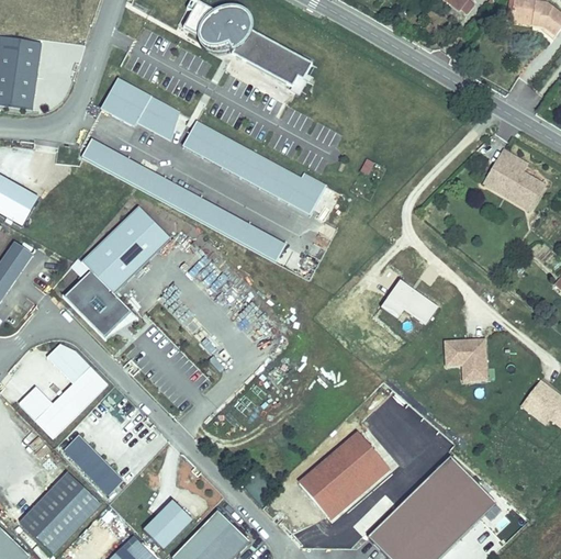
[(312,62),(251,29),(251,24),(250,21),(249,18),(237,12),(239,8),(237,7),(234,6),(232,6),(226,14),(217,10),(199,0),(190,0),(187,7),(193,10),(184,25),(216,42),(220,35),(226,38),(233,48),(235,48),(233,52),(292,84),(301,68),(306,71),(312,62)]
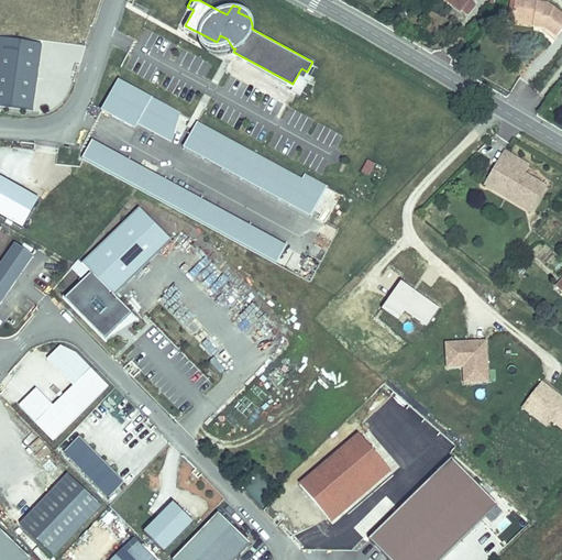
[(485,0),(470,0),(466,4),(476,12),(485,0)]
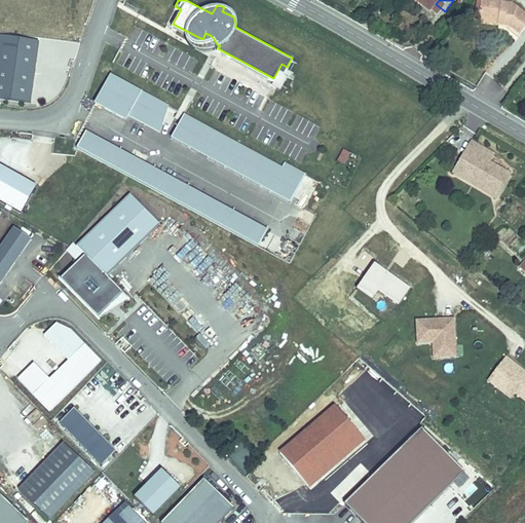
[(524,8),(519,4),(501,0),(485,0),(483,13),(514,21),(512,27),(523,36),(524,34),(524,8)]
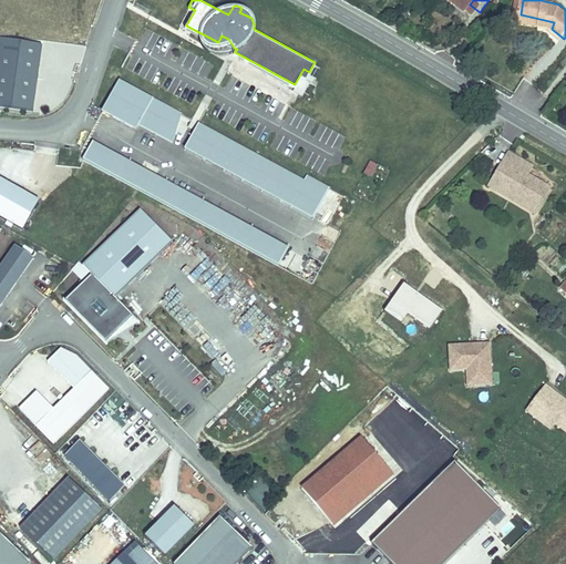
[(228,14),(234,6),(230,6),(227,7),(223,8),(219,10),(228,14)]
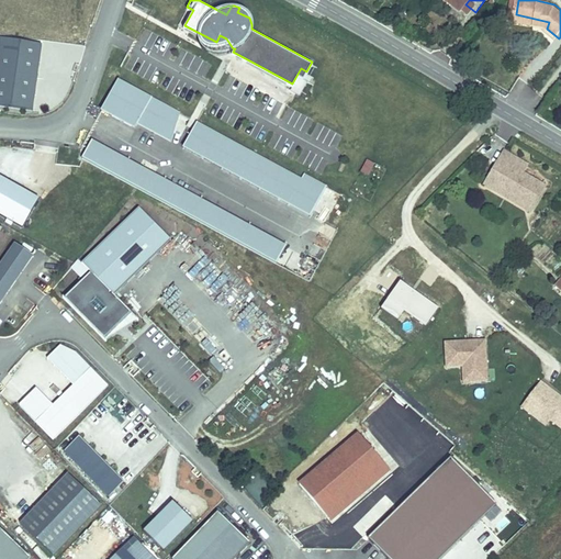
[(237,12),(249,18),(248,15),(247,13),(244,11),(242,9),(239,8),(237,12)]
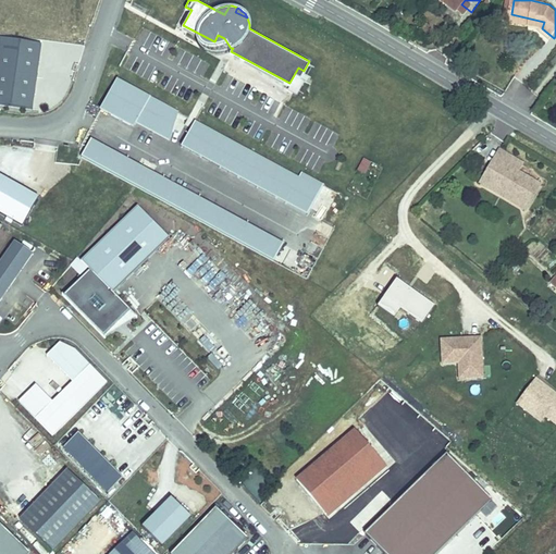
[(544,22),(511,14),(509,21),(542,28),(544,22)]
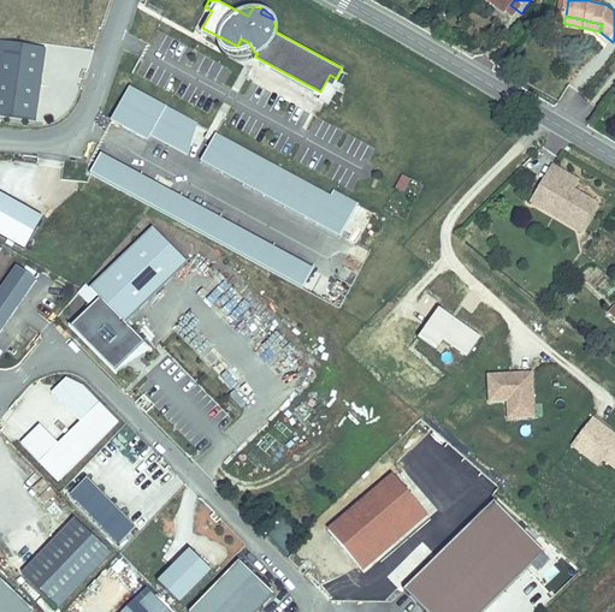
[(237,46),(255,57),(258,53),(255,53),(248,42),(241,39),(237,46)]
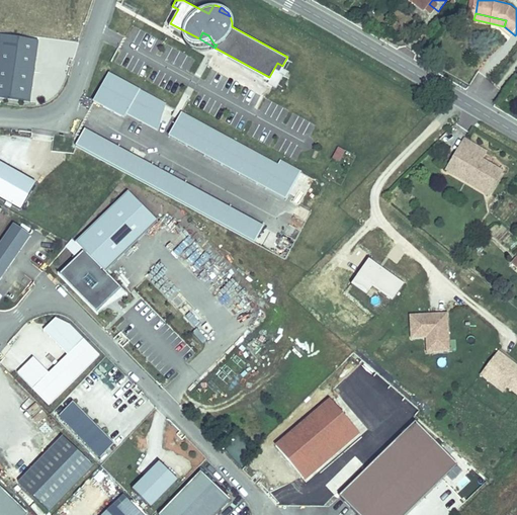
[(0,95),(29,100),(37,39),(0,33),(0,95)]
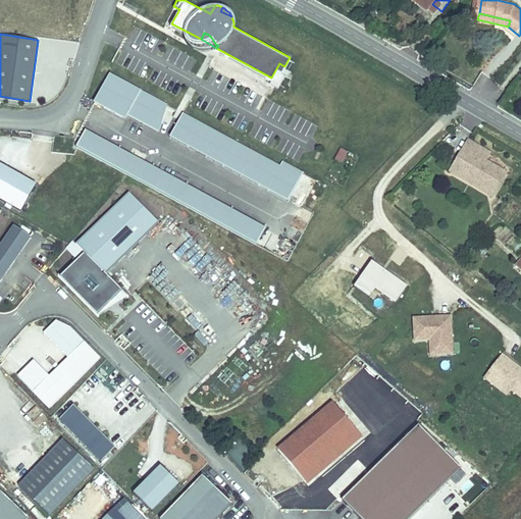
[(279,63),(271,78),(280,83),(285,73),(281,71),(284,66),(279,63)]
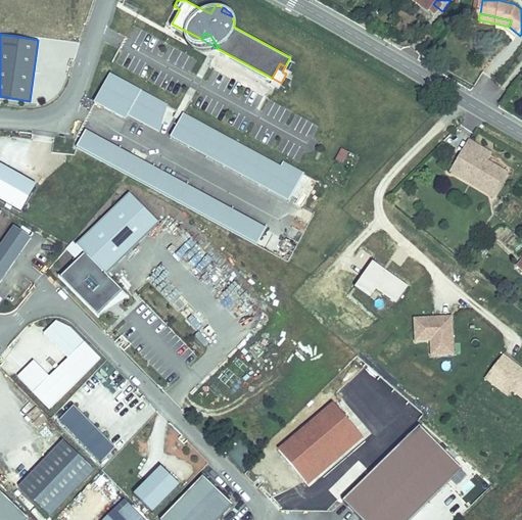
[(109,72),(94,100),(126,116),(129,111),(159,129),(167,102),(109,72)]
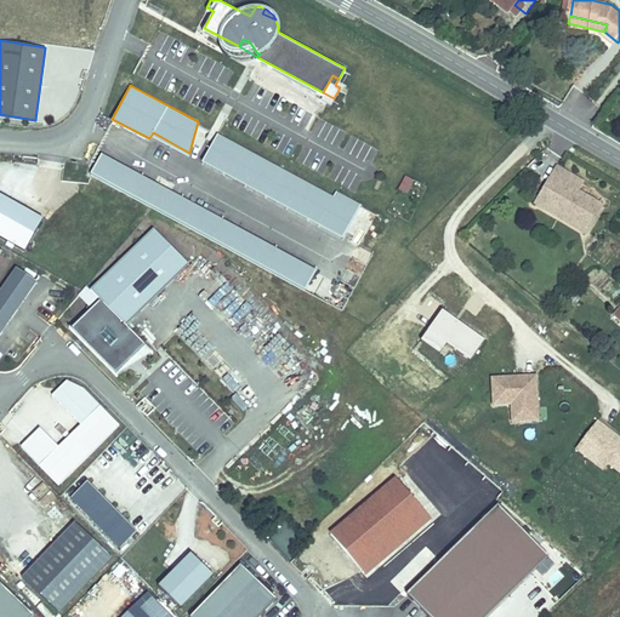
[(343,235),(360,204),(335,189),(331,196),(216,132),(202,159),(343,235)]
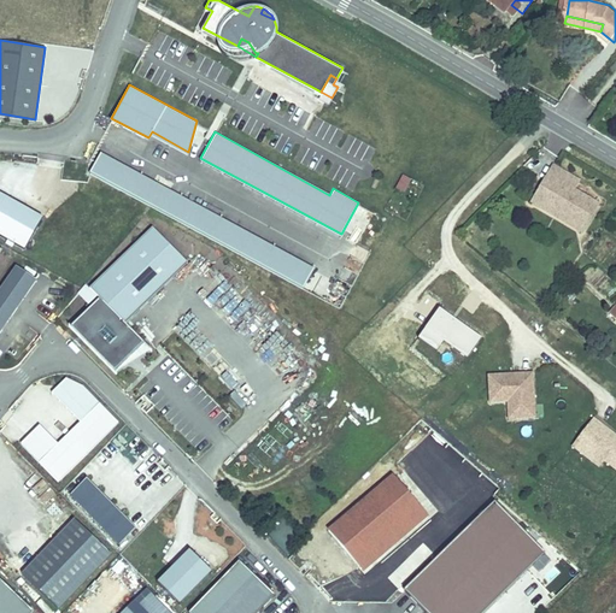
[(89,170),(304,286),(314,266),(100,151),(89,170)]
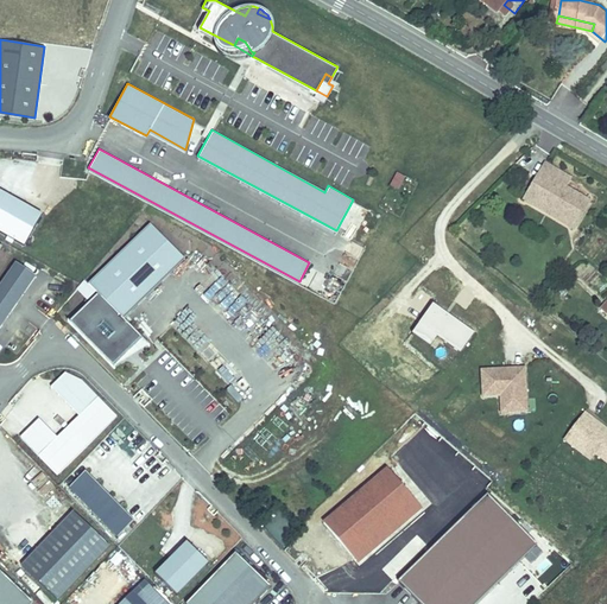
[(536,156),(530,167),(556,183),(562,171),(536,156)]
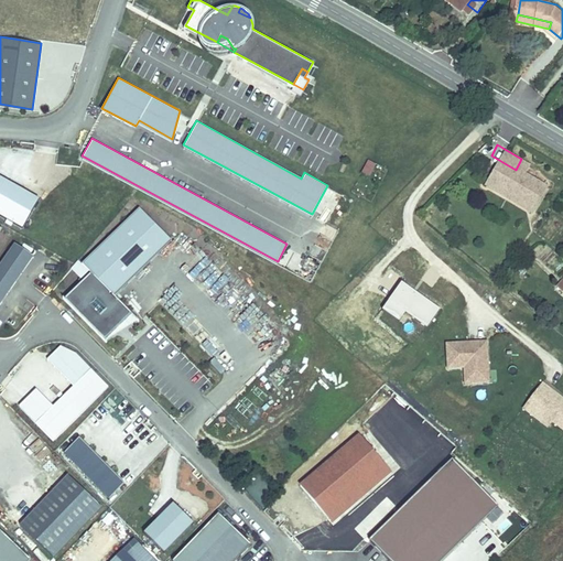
[(491,155),(478,180),(526,207),(540,183),(516,170),(491,155)]
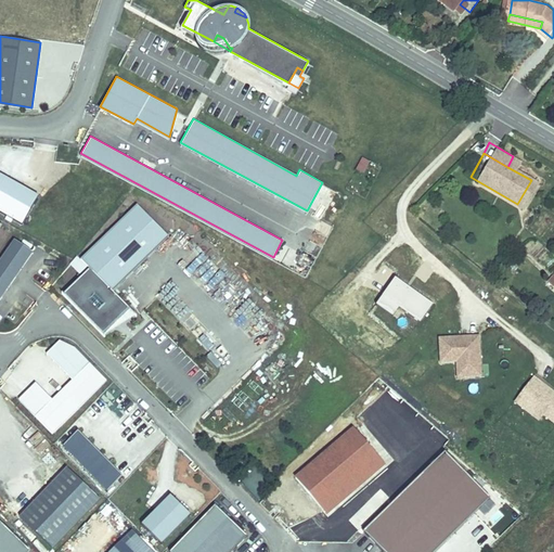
[(37,194),(0,172),(0,210),(21,223),(37,194)]
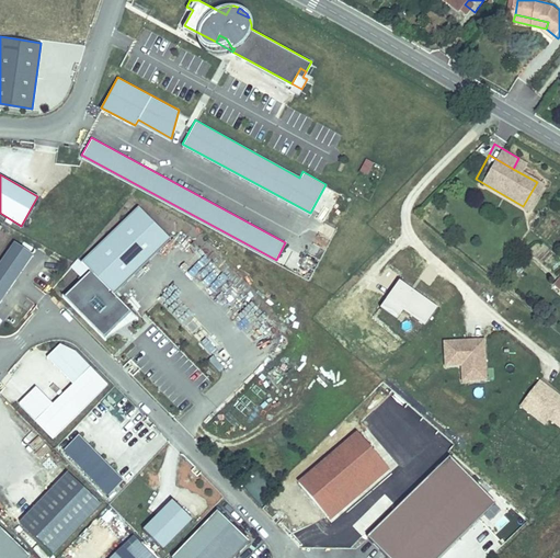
[(113,294),(170,238),(136,204),(79,260),(88,269),(61,295),(103,338),(130,310),(113,294)]
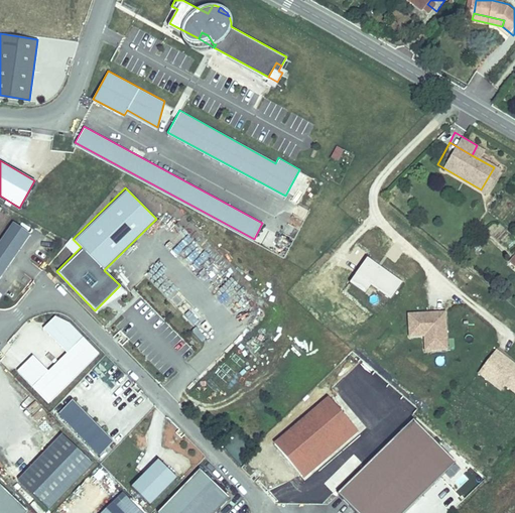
[(270,190),(267,197),(283,205),(287,199),(270,190)]
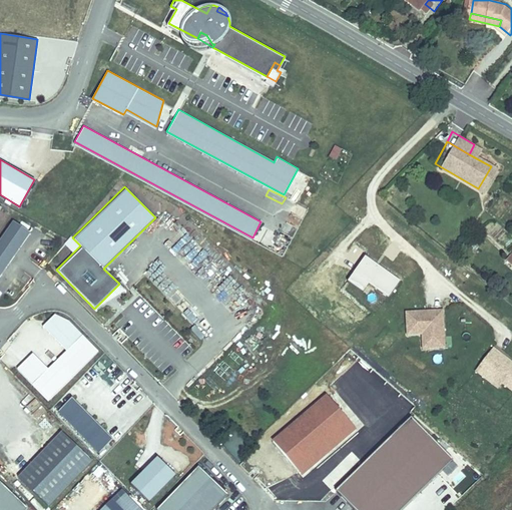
[(0,275),(29,232),(14,221),(0,241),(0,275)]
